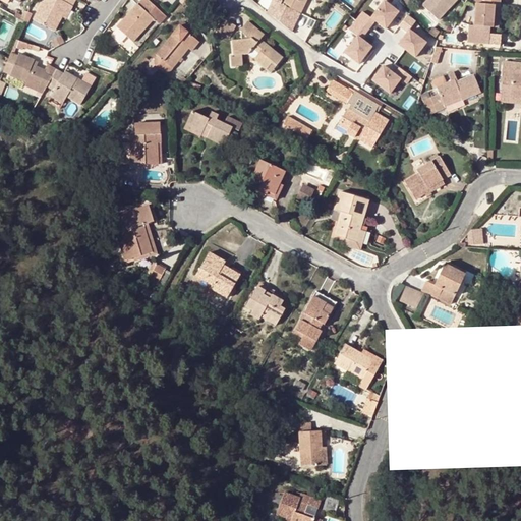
[(41,0),(31,21),(52,33),(59,18),(66,5),(69,7),(72,0),(41,0)]
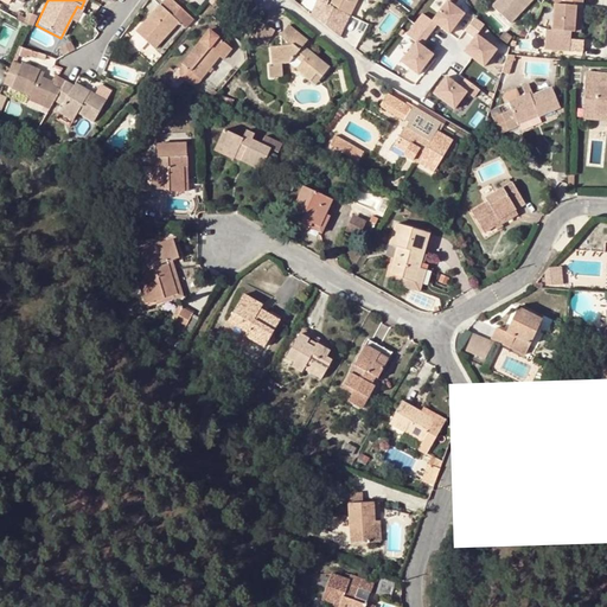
[(152,51),(176,26),(181,32),(190,23),(166,0),(164,0),(134,36),(152,51)]
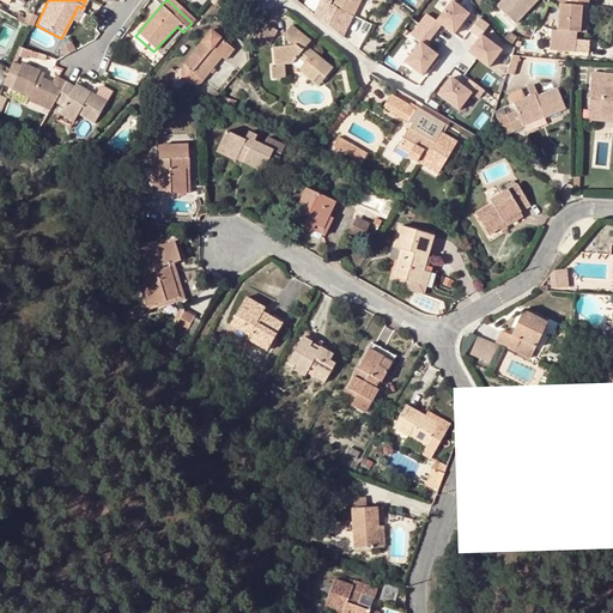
[(223,19),(231,8),(220,0),(216,0),(210,8),(223,19)]
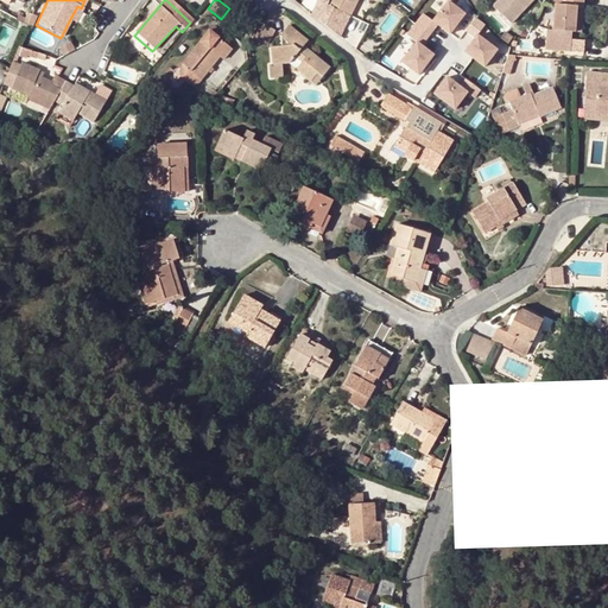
[(322,16),(323,13),(329,0),(328,0),(317,0),(312,11),(322,16)]
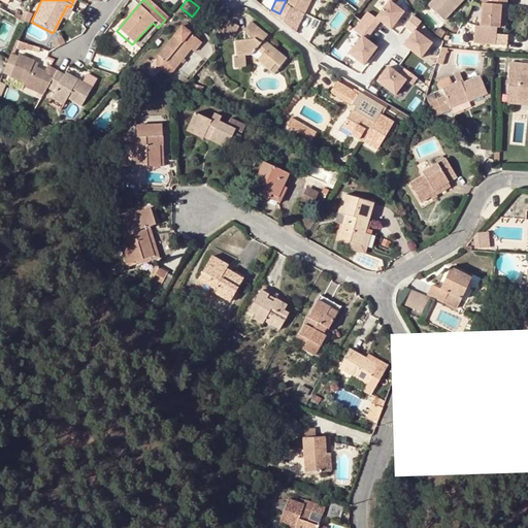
[(286,0),(281,11),(301,22),(308,5),(310,0),(286,0)]
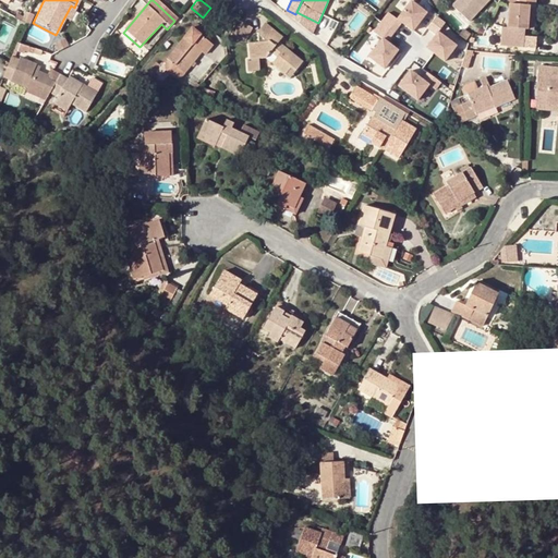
[(337,10),(341,1),(339,0),(328,0),(326,5),(337,10)]
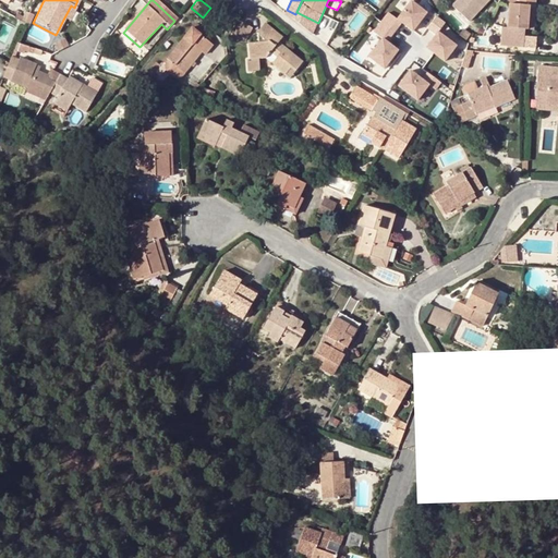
[(376,29),(391,40),(404,22),(421,33),(435,12),(416,0),(413,0),(401,19),(389,10),(376,29)]
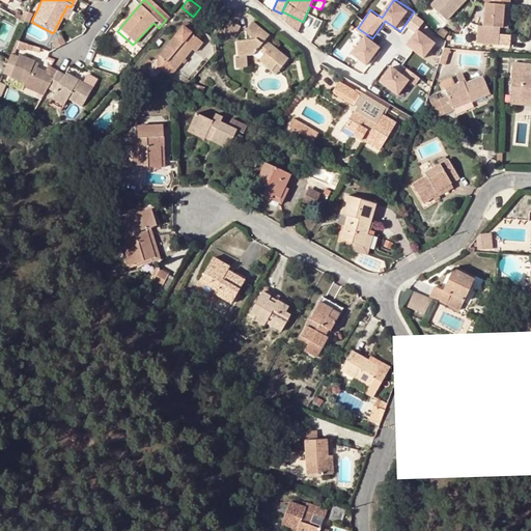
[(437,0),(432,6),(448,21),(466,0),(437,0)]
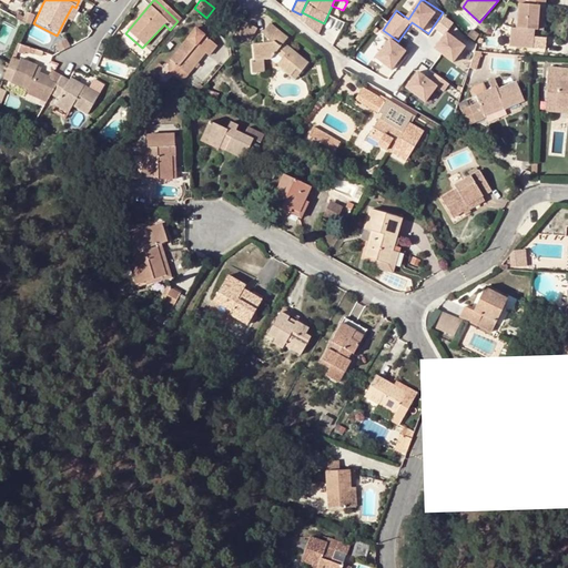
[(537,7),(544,8),(544,0),(525,0),(525,6),(518,4),(516,29),(535,30),(537,7)]
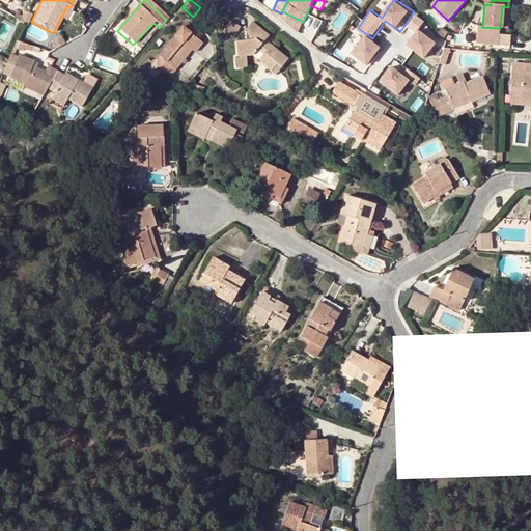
[(71,7),(67,5),(60,19),(64,20),(71,7)]
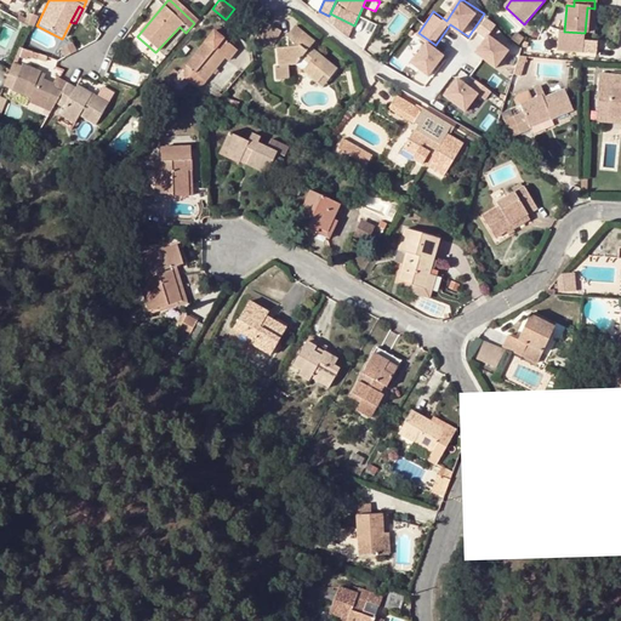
[(26,23),(29,13),(24,11),(22,17),(16,13),(13,17),(23,22),(26,23)]
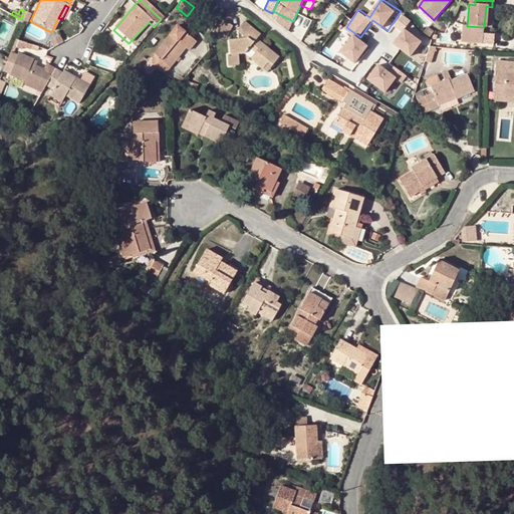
[(231,27),(221,22),(216,32),(226,37),(231,27)]
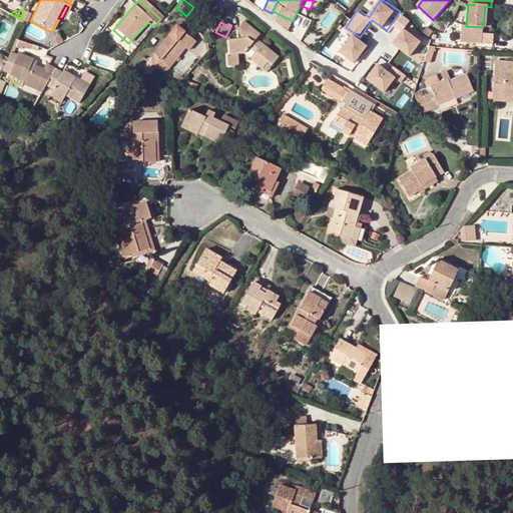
[(258,46),(254,42),(261,36),(243,22),(235,31),(236,32),(237,40),(227,41),(228,55),(228,56),(237,55),(244,54),(248,49),(254,54),(250,60),(264,70),(269,64),(272,67),(279,58),(269,50),(268,51),(259,45),(258,46)]
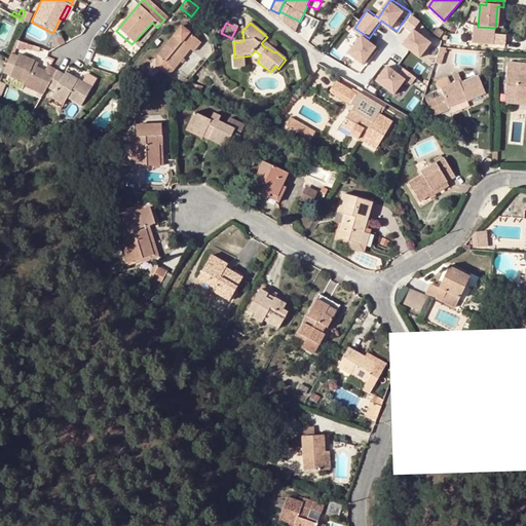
[(168,76),(190,50),(197,41),(189,34),(185,31),(180,28),(154,60),(155,61),(155,62),(155,66),(168,76)]
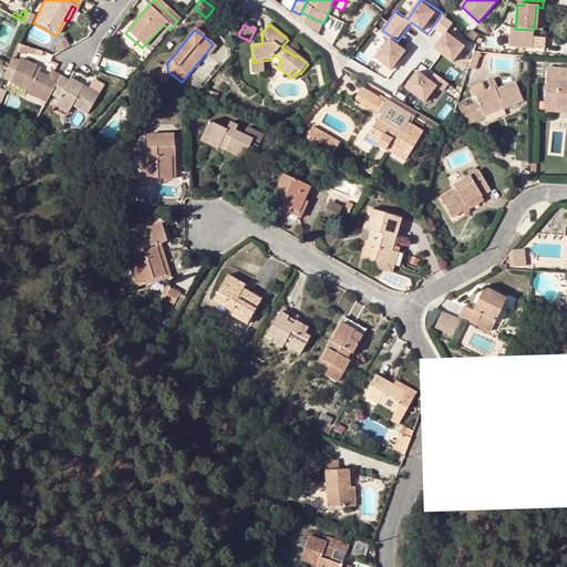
[(456,63),(471,47),(451,30),(436,47),(456,63)]
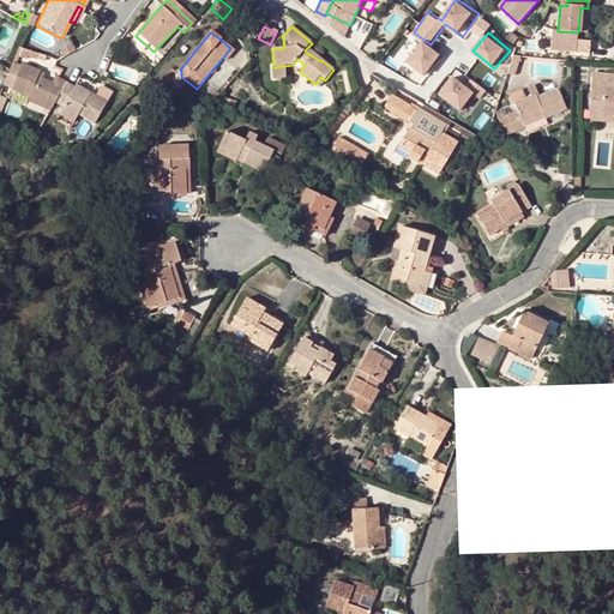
[(20,38),(17,48),(20,49),(28,53),(35,55),(37,44),(20,38)]
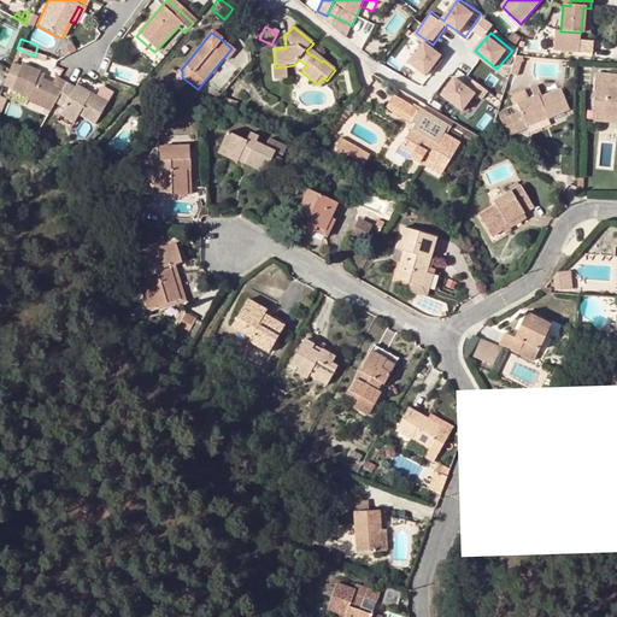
[(411,60),(430,76),(446,54),(427,40),(411,60)]
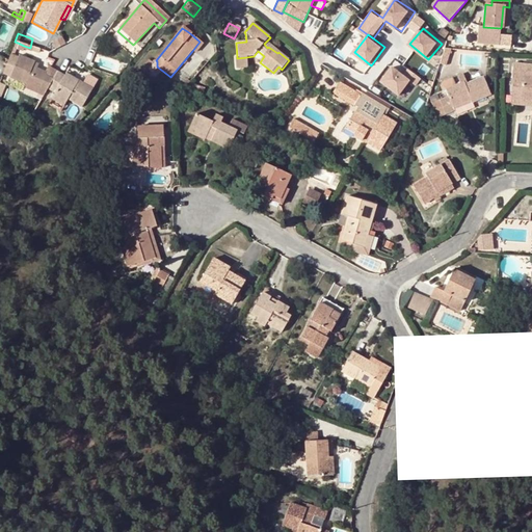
[(15,50),(18,43),(15,42),(8,56),(11,57),(15,50)]
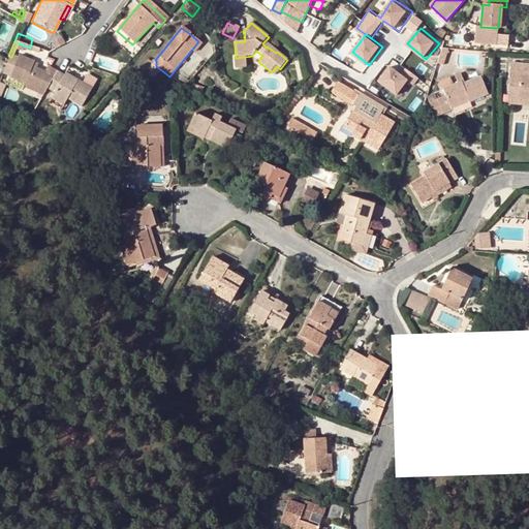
[(201,43),(198,41),(191,51),(193,53),(201,43)]
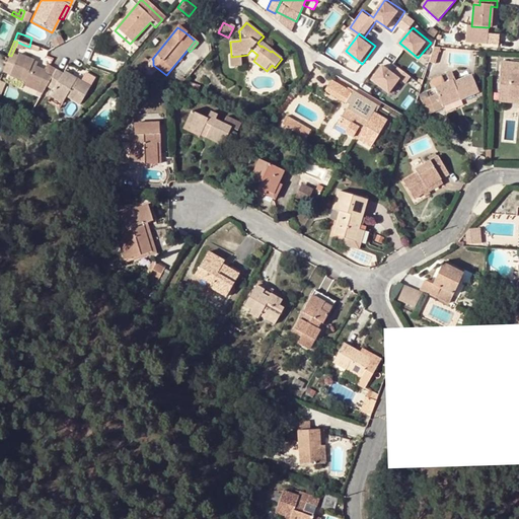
[(21,49),(23,45),(17,42),(14,49),(20,52),(21,49)]
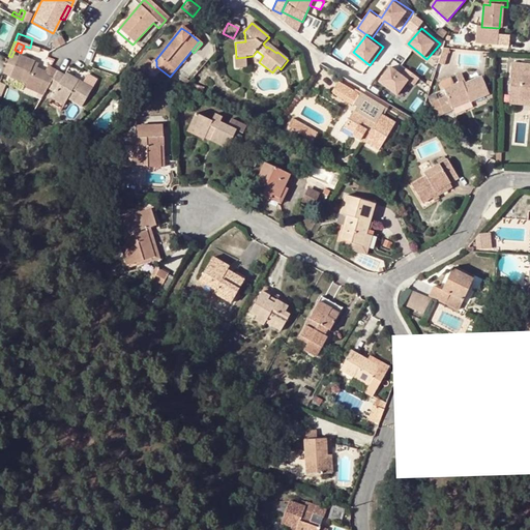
[(444,66),(449,50),(448,50),(443,49),(441,54),(438,64),(444,66)]
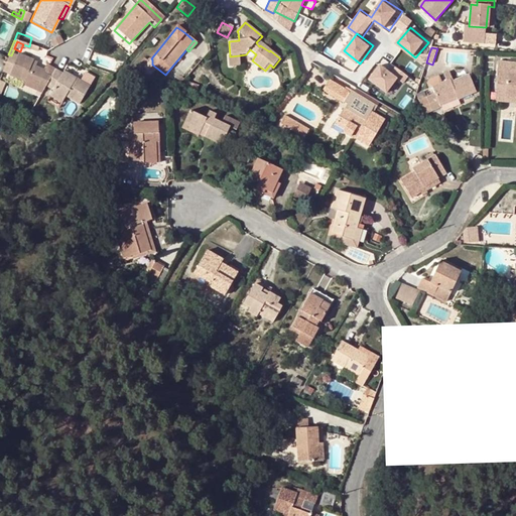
[(27,83),(35,86),(33,89),(39,92),(43,85),(53,69),(53,68),(44,65),(43,69),(33,65),(29,63),(31,58),(15,52),(7,75),(27,83)]
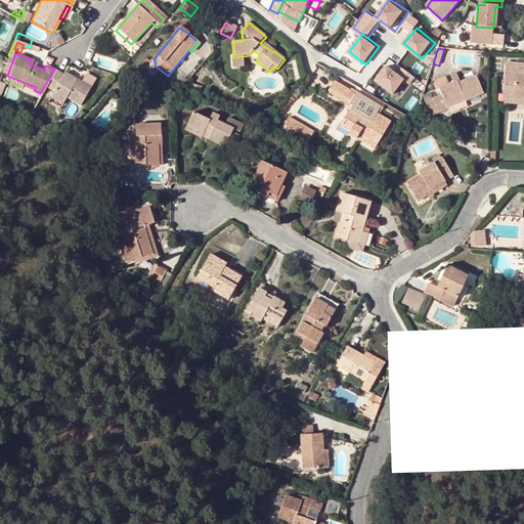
[(244,67),(243,56),(233,57),(233,56),(231,57),(232,69),(244,67)]
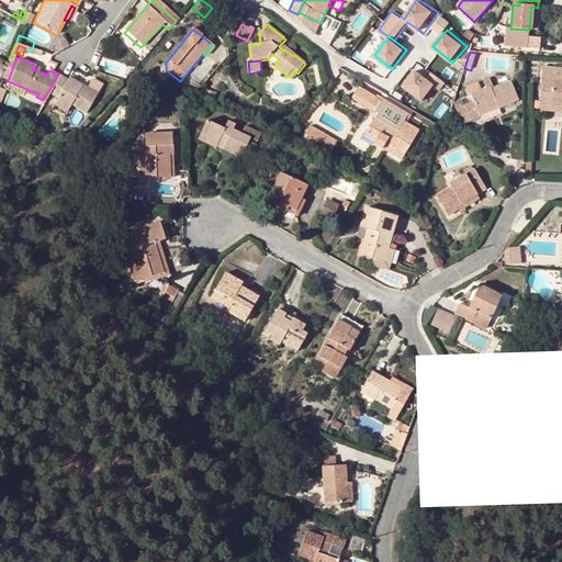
[(156,63),(152,69),(155,72),(161,67),(156,63)]
